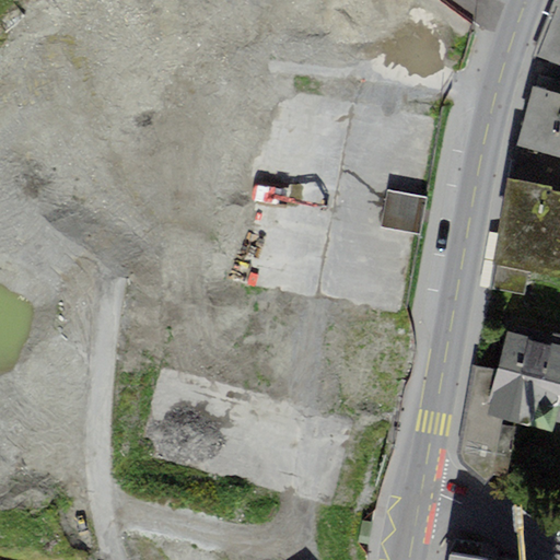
[(313,0),(286,46),(359,91),(413,1),(410,0),(313,0)]
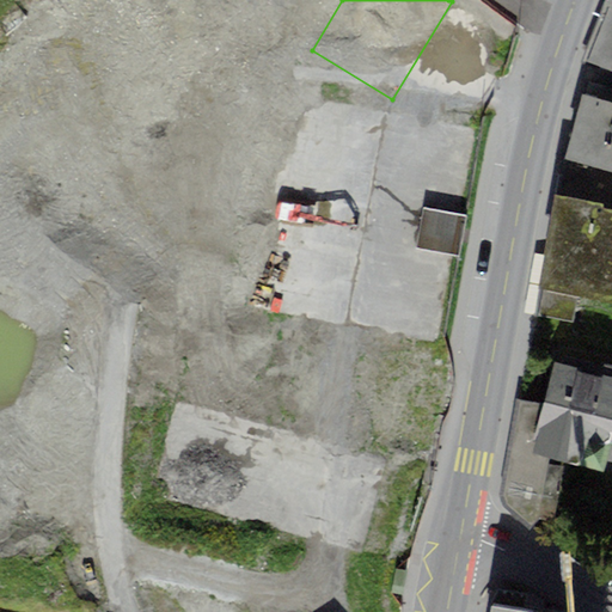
[(611,0),(607,0),(606,5),(582,63),(611,73),(611,0)]
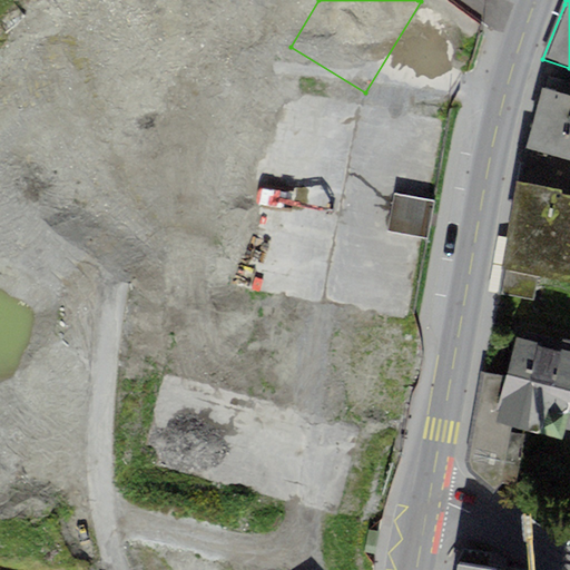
[(526,148),(569,160),(569,96),(542,89),(526,148)]
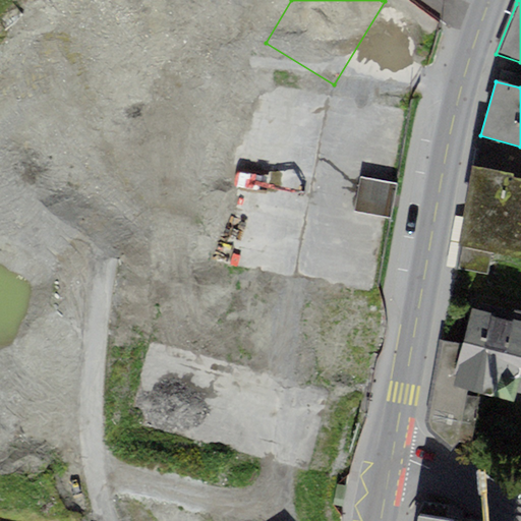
[(493,252),(520,256),(520,179),(514,178),(515,174),(472,167),(471,171),(458,246),(455,269),(489,275),(493,252)]
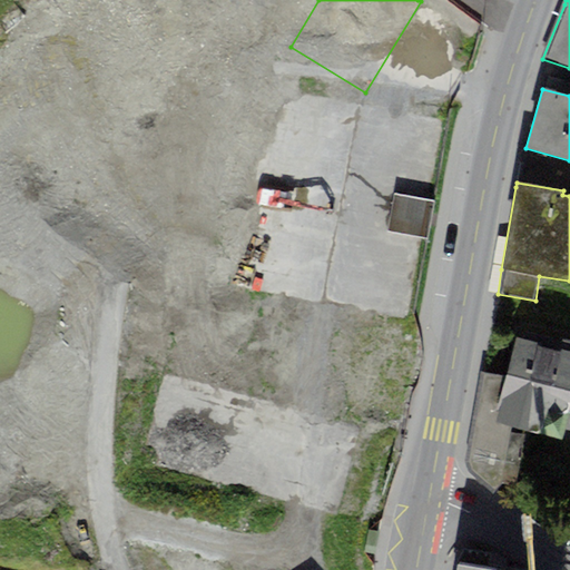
[(569,351),(516,337),(507,374),(493,422),(524,430),(562,440),(564,430),(569,430),(569,351)]
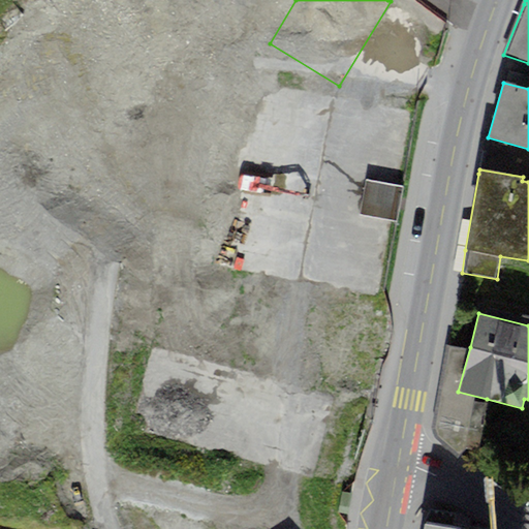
[(478,450),(487,399),(458,392),(470,347),(445,344),(430,427),(438,441),(458,458),(465,449),(478,450)]
